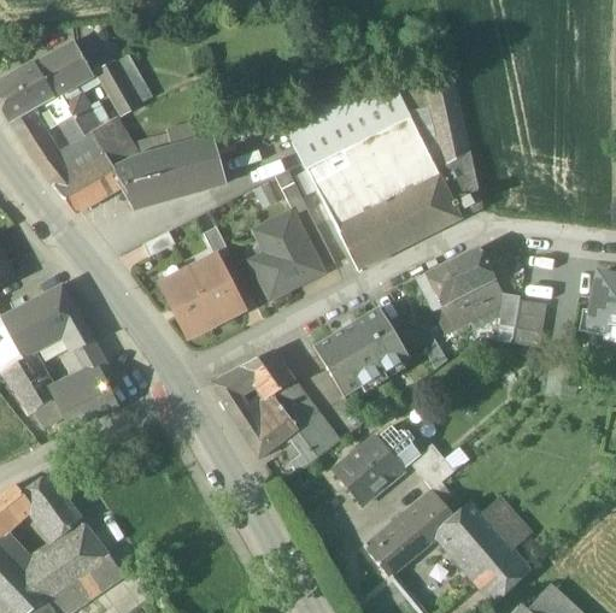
[(76,41),(36,64),(54,95),(54,96),(62,93),(94,75),(76,41)]
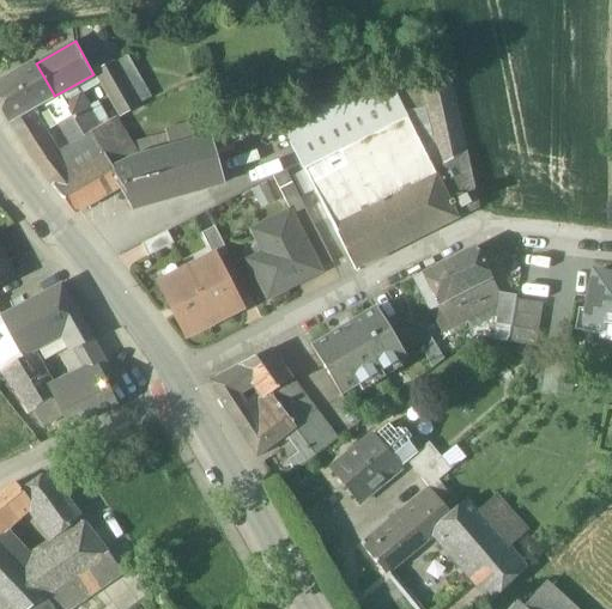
[(115,61),(100,69),(110,89),(126,80),(115,61)]
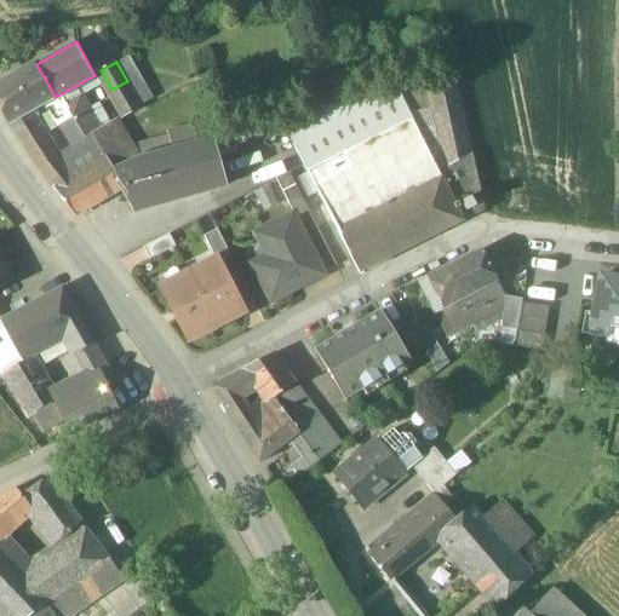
[(35,64),(0,82),(0,102),(11,121),(32,109),(47,101),(55,96),(36,64),(35,64)]
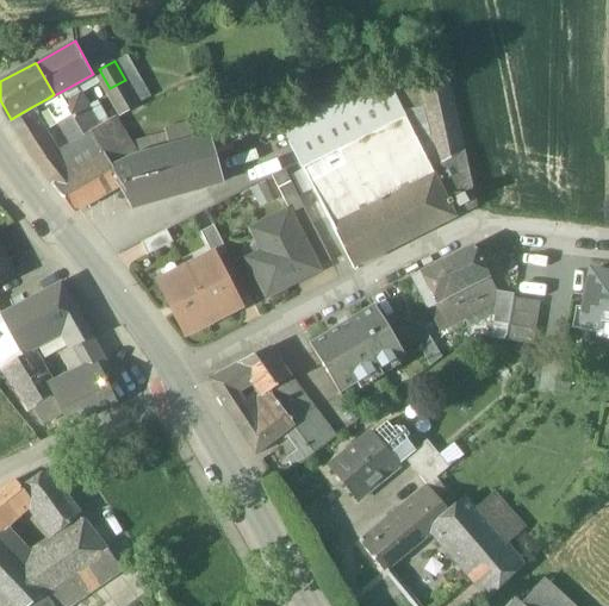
[(448,69),(417,77),(433,137),(421,144),(433,167),(466,149),(448,69)]
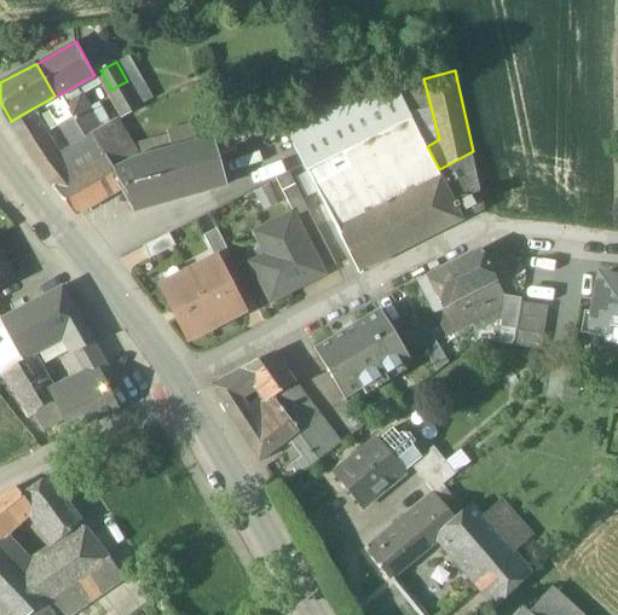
[(423,79),(283,119),(317,184),(352,164),(344,149),(358,141),(351,129),(404,102),(427,146),(439,139),(423,79)]
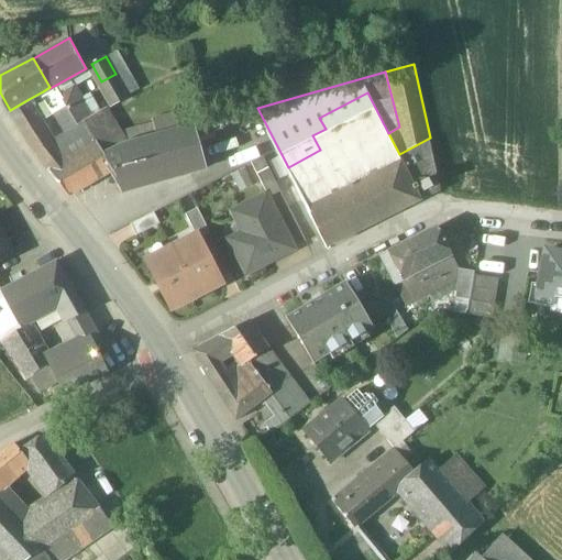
[(116,74),(101,81),(113,107),(129,98),(116,74)]
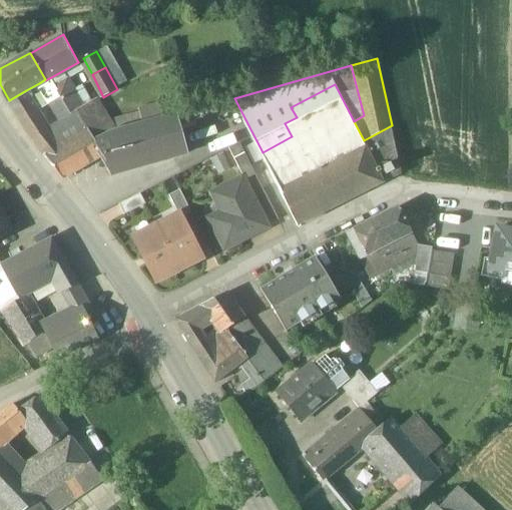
[(55,84),(51,77),(45,80),(45,79),(39,83),(62,121),(64,124),(68,125),(74,122),(83,118),(77,109),(72,113),(55,84)]
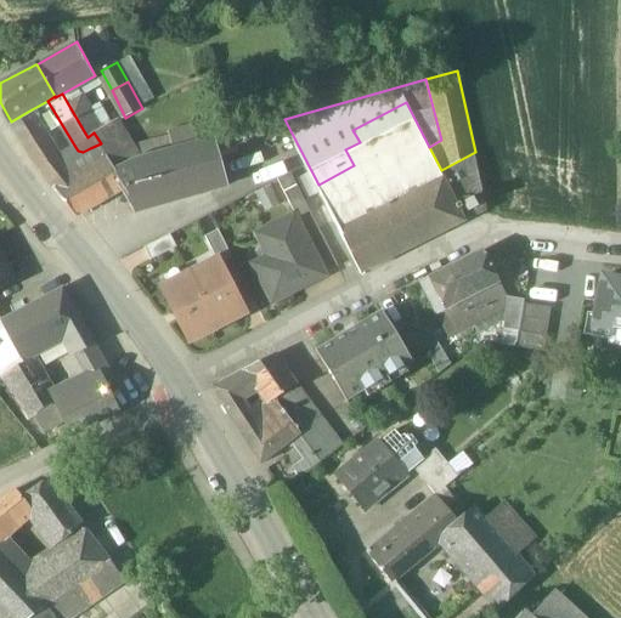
[(91,112),(82,94),(67,102),(88,137),(94,132),(107,125),(100,108),(91,112)]
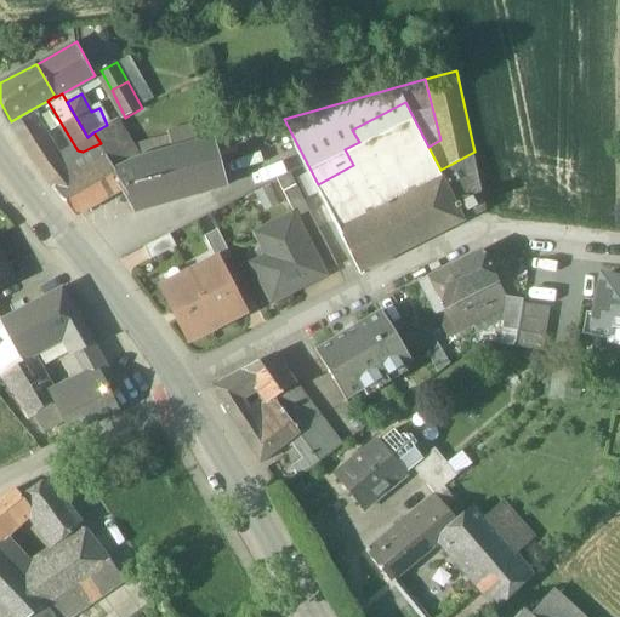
[(47,101),(32,109),(62,155),(75,147),(47,101)]
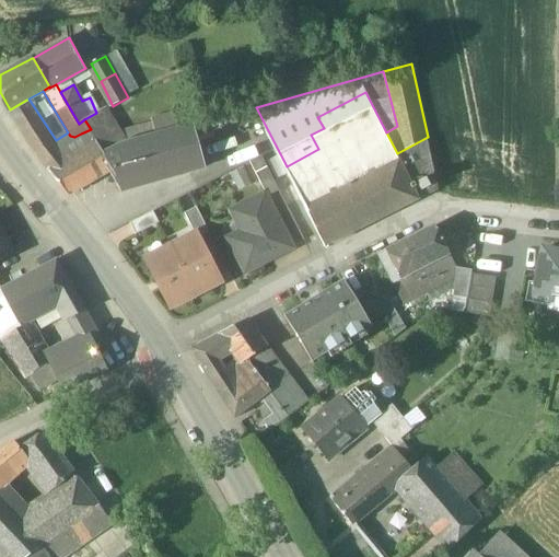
[(365,92),(317,117),(324,128),(311,135),(318,149),(287,166),(326,245),(420,197),(397,153),(386,132),(365,92)]
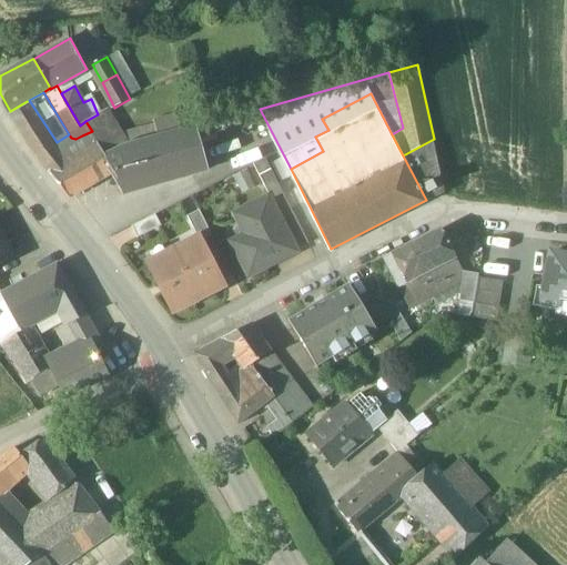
[(57,142),(29,100),(10,111),(37,153),(50,171),(68,160),(57,142)]
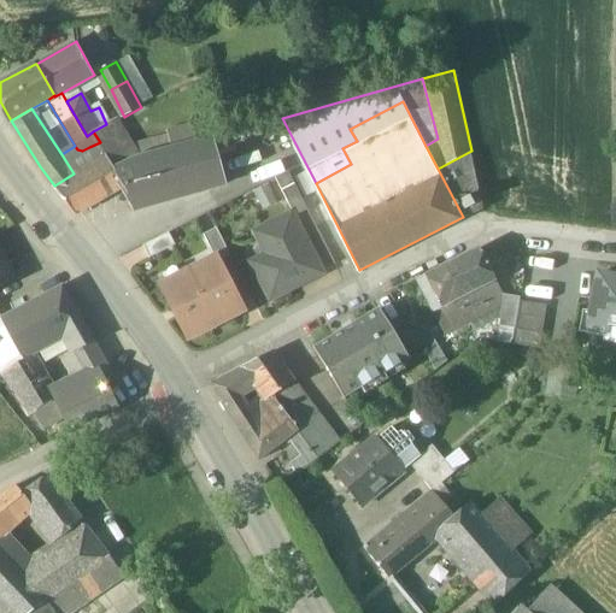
[(133,147),(117,118),(106,124),(93,131),(100,142),(107,154),(116,169),(139,158),(133,147)]
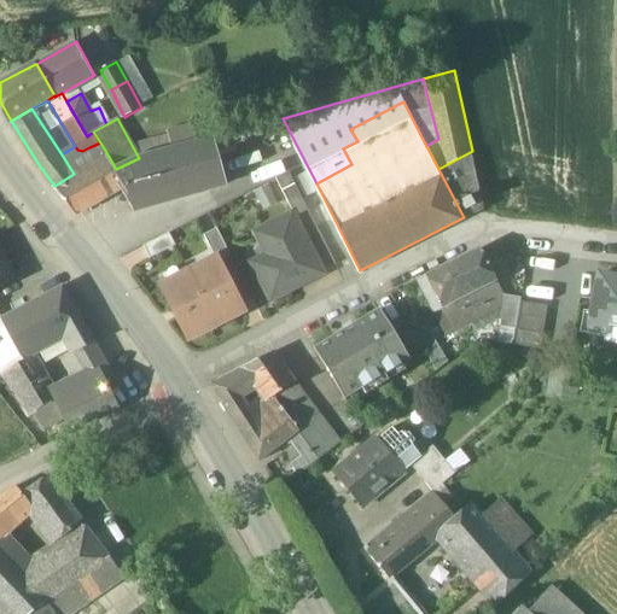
[(205,120),(169,130),(170,136),(174,148),(210,139),(210,138),(205,120)]
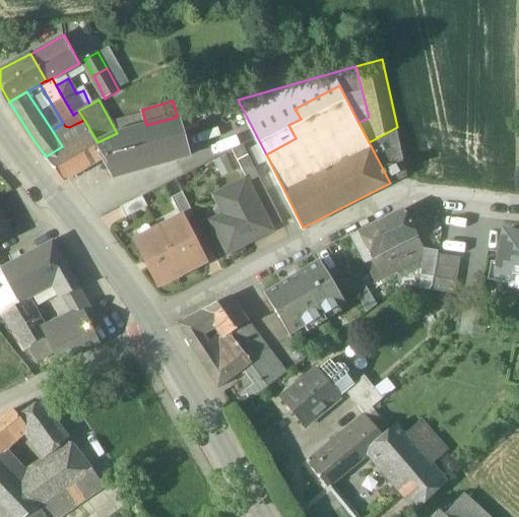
[(146,125),(117,133),(98,142),(106,156),(103,158),(113,176),(174,158),(191,153),(181,115),(177,116),(177,117),(146,125)]
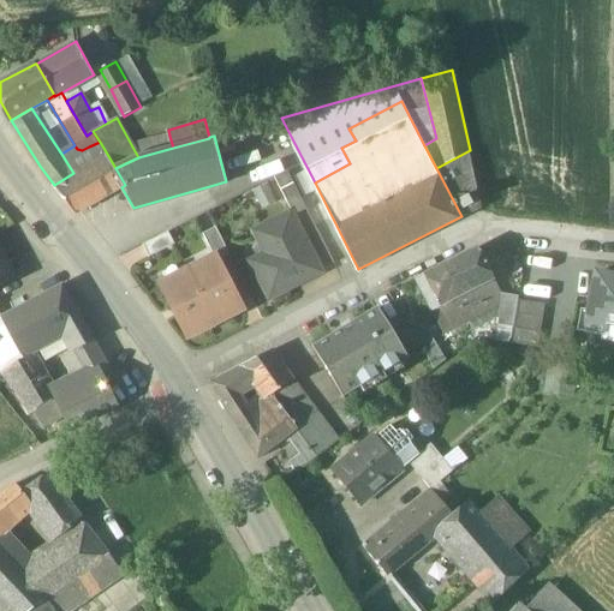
[(170,136),(132,147),(138,157),(173,148),(170,136)]
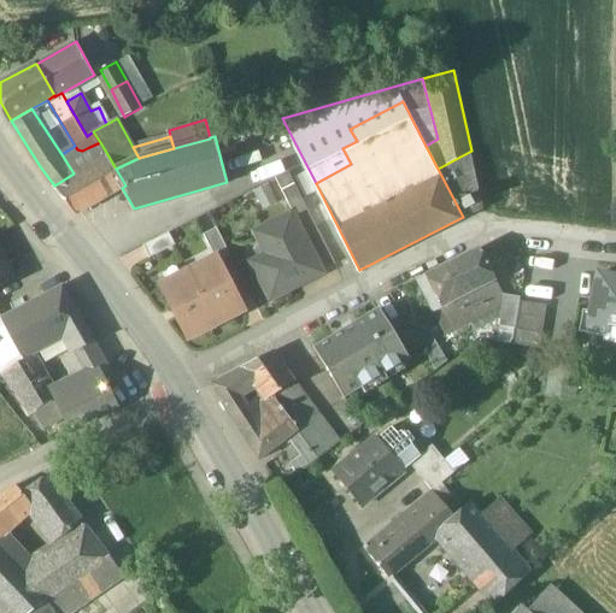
[(100,142),(89,147),(98,160),(107,154),(100,142)]
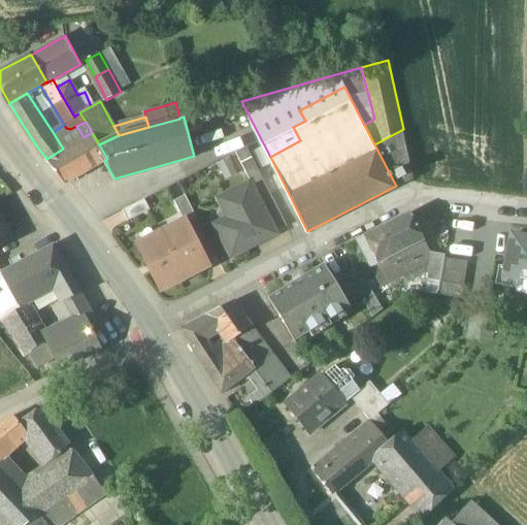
[(403,129),(374,144),(396,186),(414,176),(403,129)]
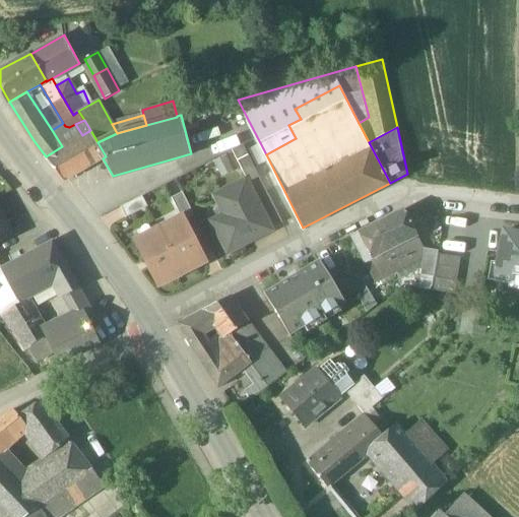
[(62,146),(46,156),(65,180),(103,158),(106,156),(98,142),(90,130),(82,135),(62,146)]
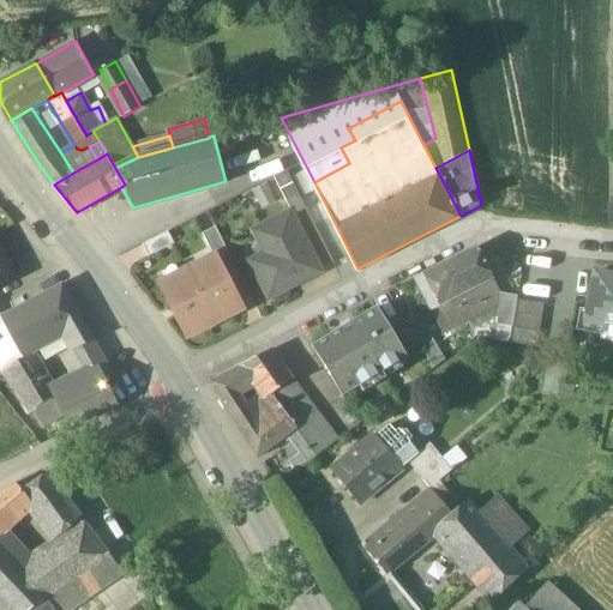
[(307,207),(288,169),(275,175),(292,209),(294,213),(307,207)]
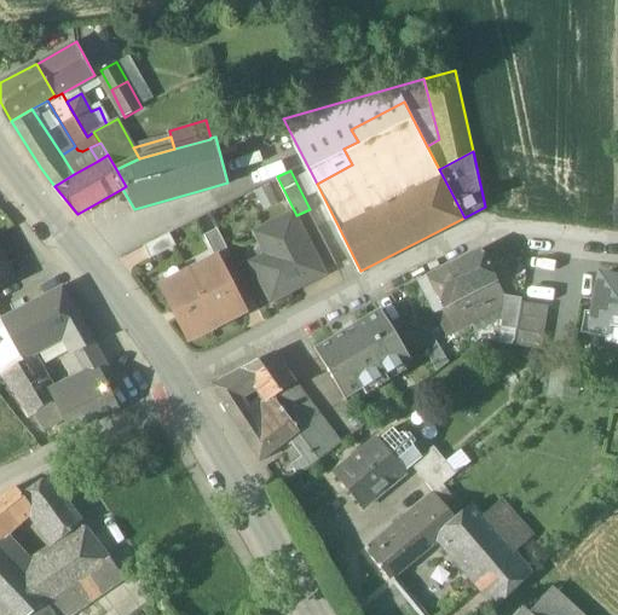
[(271,183),(259,187),(266,206),(279,199),(271,183)]
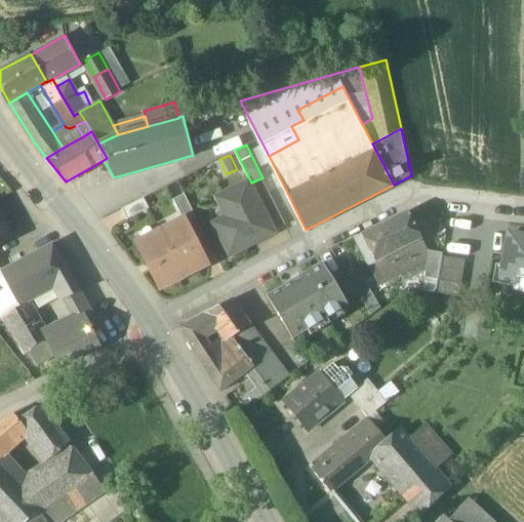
[(249,178),(216,196),(232,226),(219,232),(231,254),(276,231),(251,183),(249,178)]
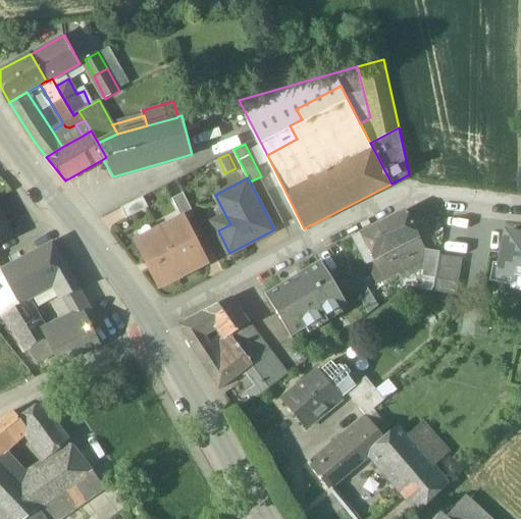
[(184,192),(173,197),(184,218),(185,218),(195,213),(184,192)]
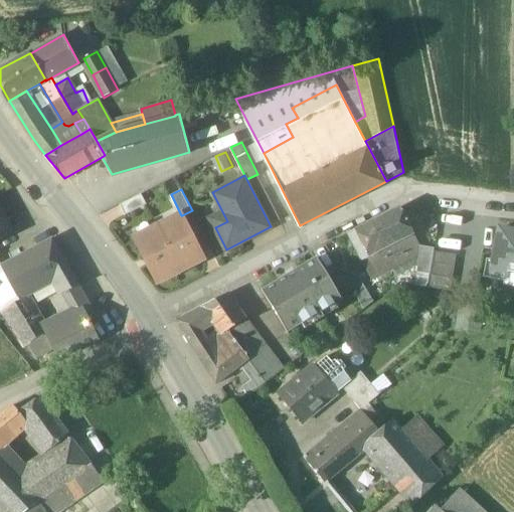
[(142,192),(121,203),(126,214),(147,203),(142,192)]
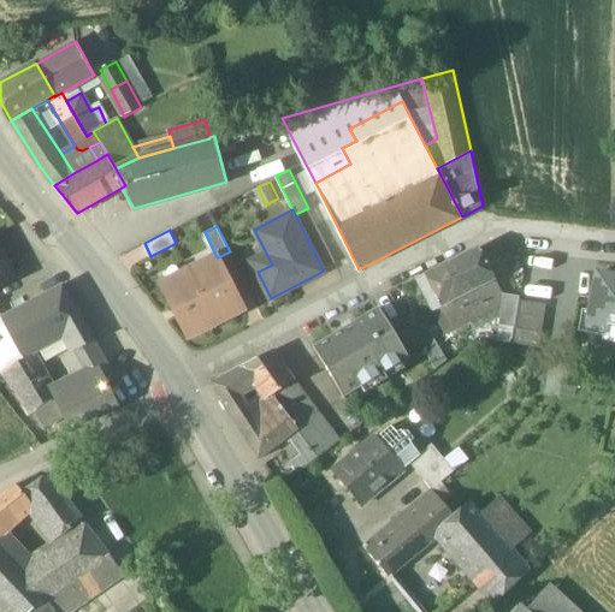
[(479,245),(427,272),(443,304),(444,306),(497,278),(479,245)]
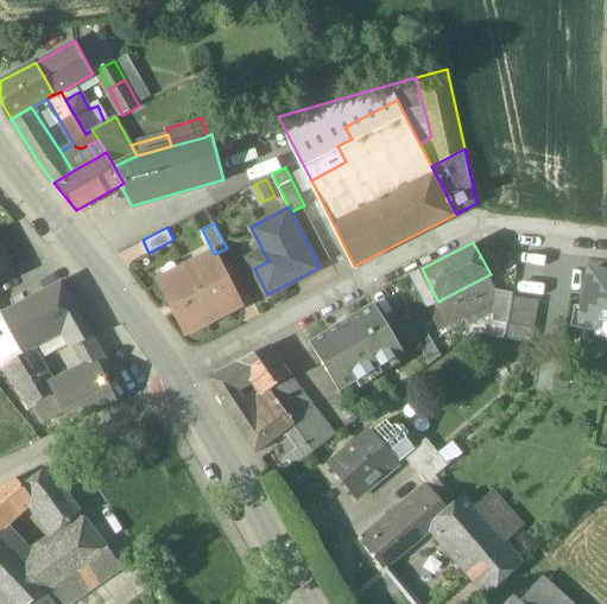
[(0,246),(0,280),(14,273),(0,246)]
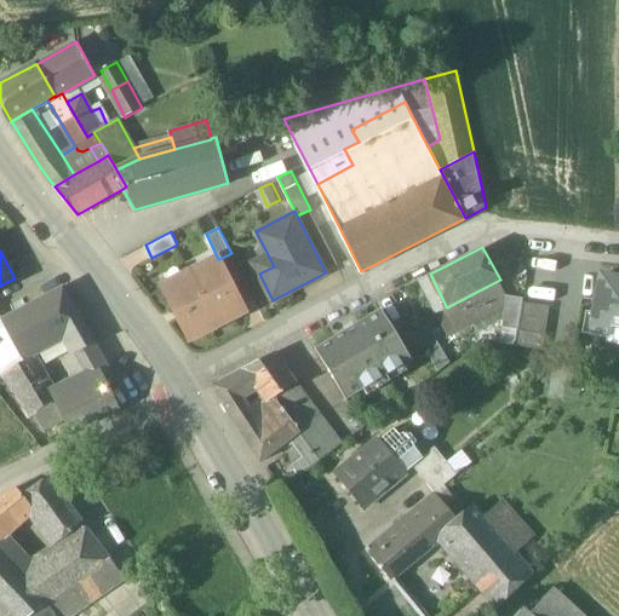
[(218,259),(191,272),(217,322),(244,309),(219,259),(218,259)]
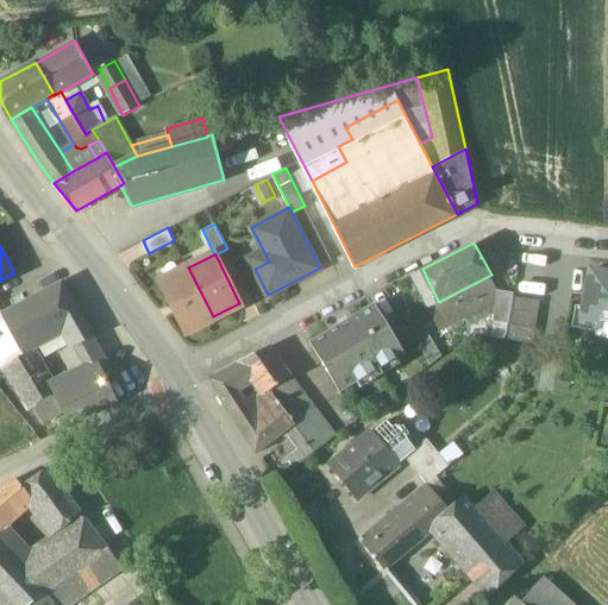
[(188,268),(162,281),(187,331),(213,316),(188,268)]
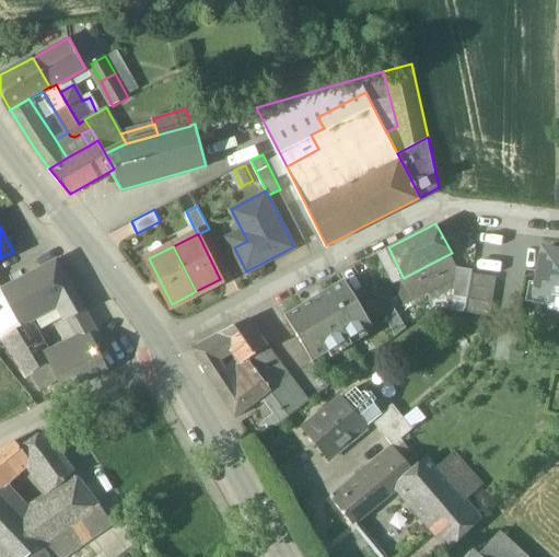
[(558,250),(542,246),(533,292),(558,298),(558,250)]
